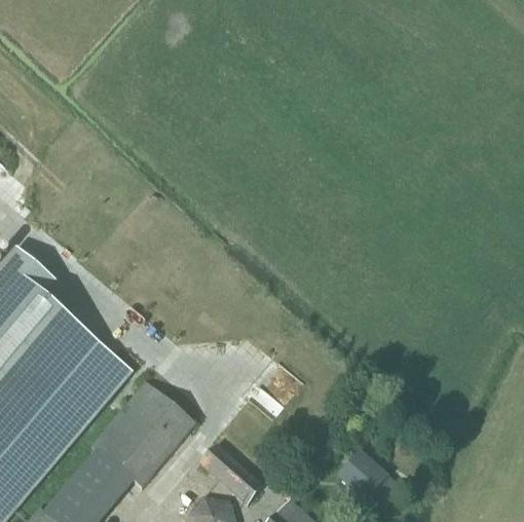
[(19,247),(0,269),(0,521),(5,521),(135,370),(102,342),(47,295),(60,282),(19,247)]
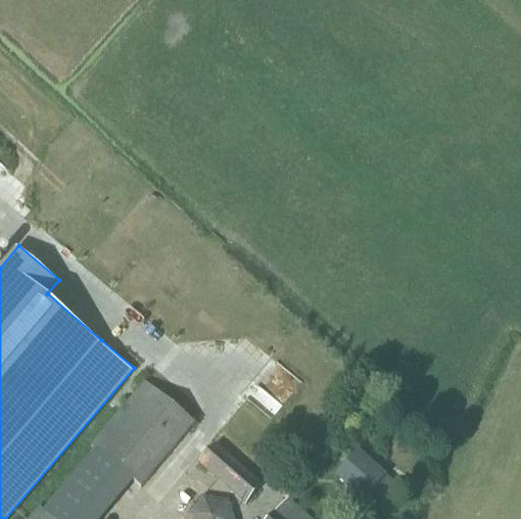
[(143,484),(182,438),(197,420),(148,378),(92,440),(98,445),(47,507),(41,504),(28,518),(102,518),(136,478),(143,484)]
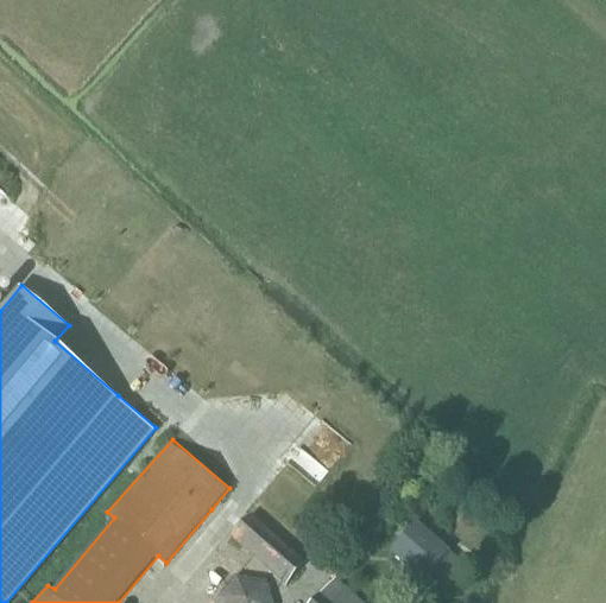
[(289,583),(308,560),(253,513),(235,535),(289,583)]
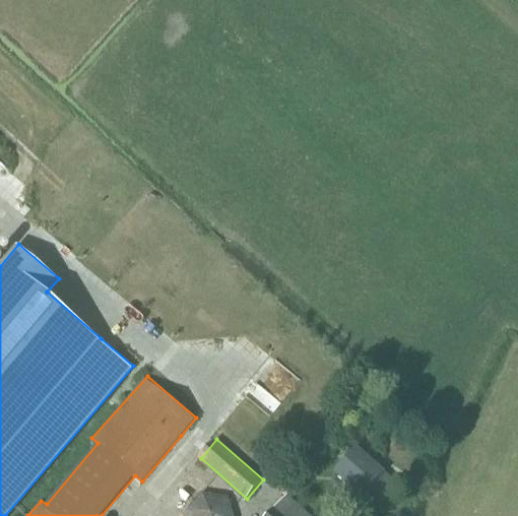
[(387,470),(359,444),(335,470),(364,496),(365,494),(377,505),(399,480),(388,469),(387,470)]
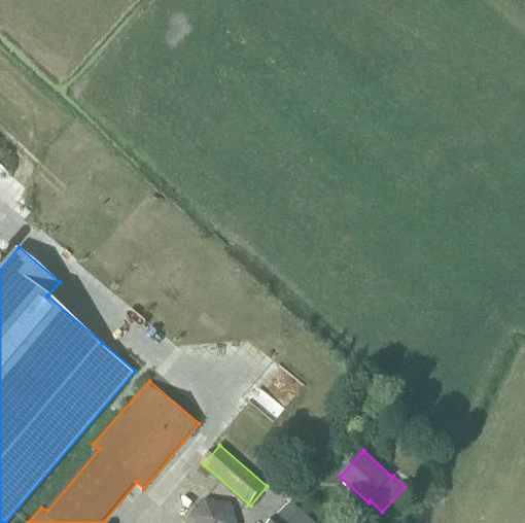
[(319,522),(293,499),(281,513),(271,522),(319,522)]
